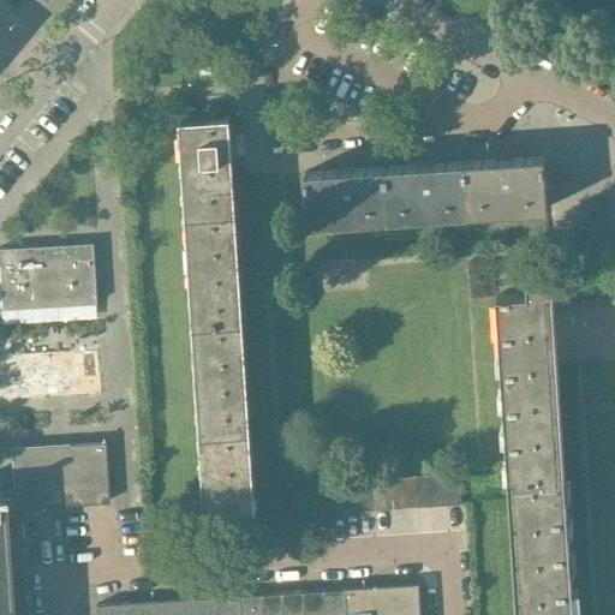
[(201,63),(201,64),(202,73),(215,72),(214,61),(201,63)]
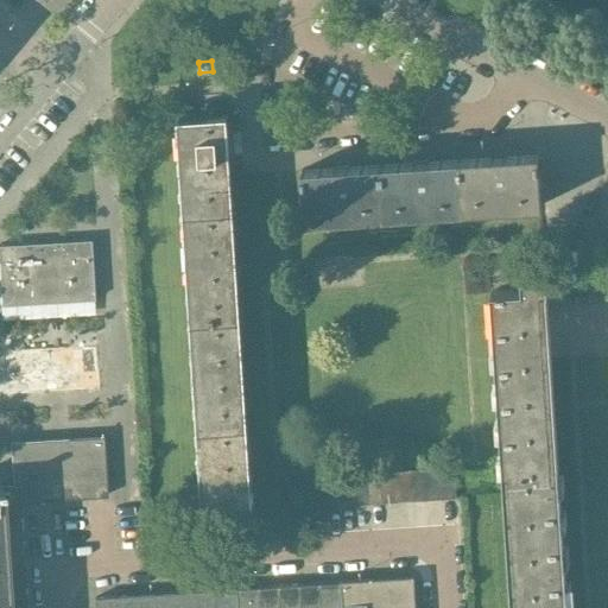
[(220,113),(201,114),(179,116),(204,507),(203,507),(203,510),(253,506),(251,477),(244,477),(223,156),(230,154),(228,133),(221,133),(220,113)]
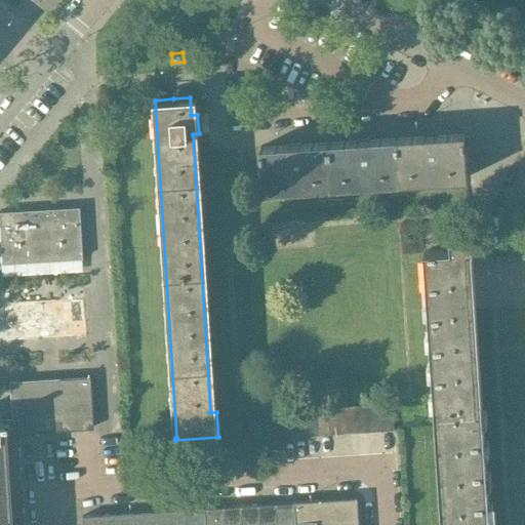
[(436,134),(423,135),(423,136),(395,137),(398,182),(465,177),(467,177),(463,133),(461,133),(436,135),(436,134)]
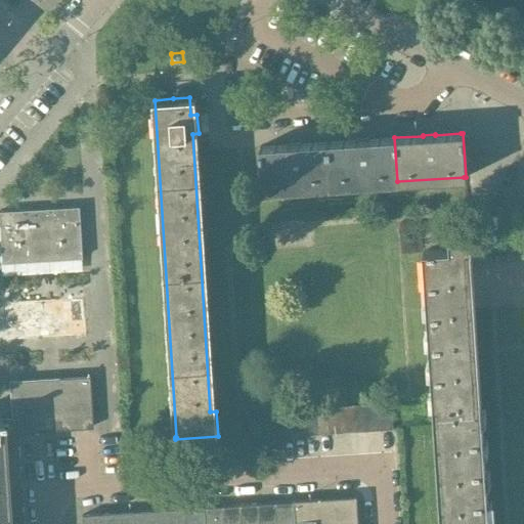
[(368,138),(355,139),(355,140),(329,142),(332,185),(397,181),(394,137),(368,139),(368,138)]
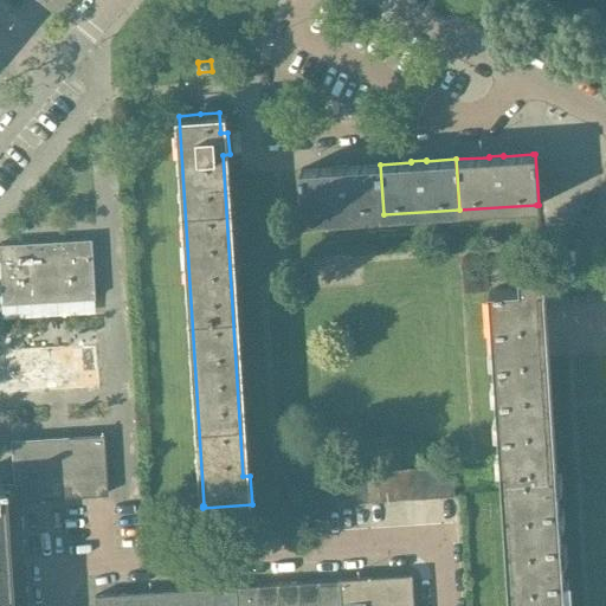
[(347,166),(333,167),(303,169),(301,169),(304,220),(307,220),(384,214),(380,165),(348,166),(347,166)]
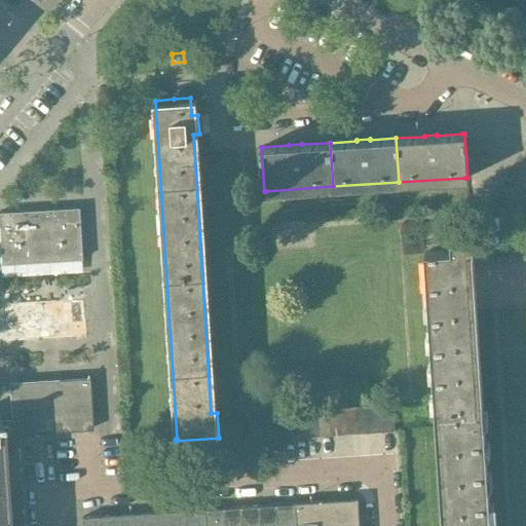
[(30,208),(42,207),(41,197),(29,197),(30,208)]
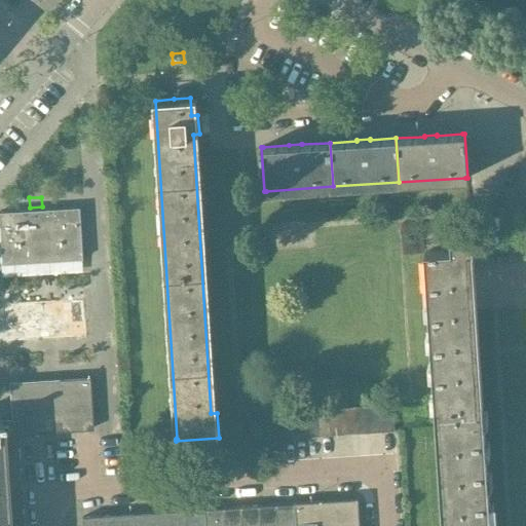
[(77,208),(0,212),(0,221),(0,227),(0,249),(1,264),(80,259),(78,223),(76,223),(76,209),(77,209),(77,208)]
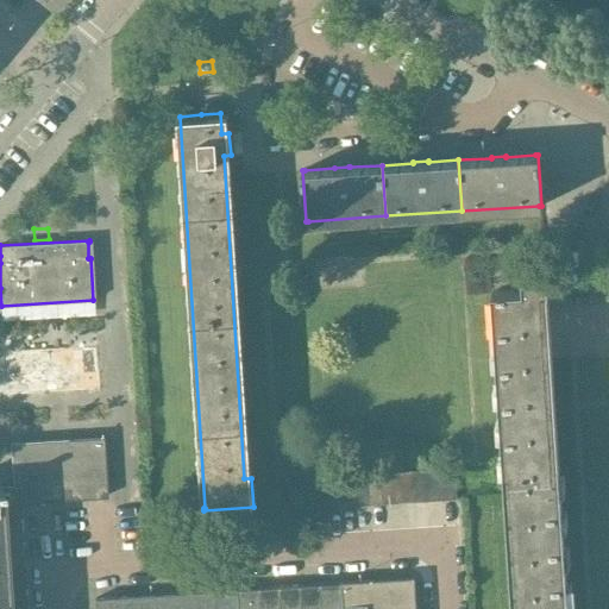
[(515,290),(491,292),(491,294),(493,294),(504,479),(559,476),(547,290),(548,290),(547,276),(514,278),(515,290)]
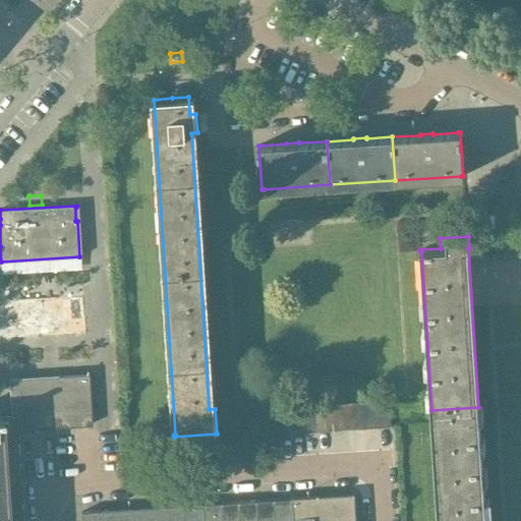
[(81,296),(3,301),(6,339),(84,334),(81,296)]
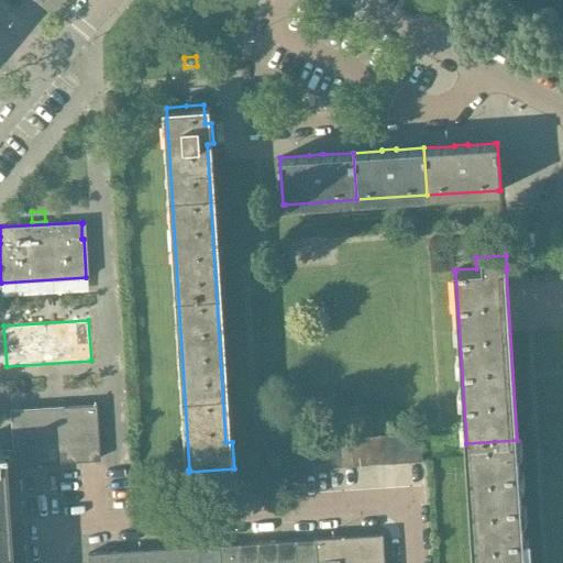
[(95,404),(66,406),(69,461),(98,459),(98,457),(96,457),(95,442),(97,442),(95,404)]
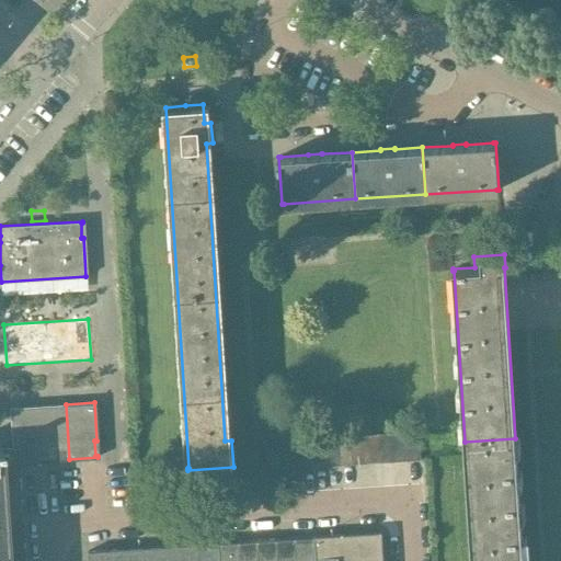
[(66,404),(39,407),(43,460),(69,459),(66,404)]
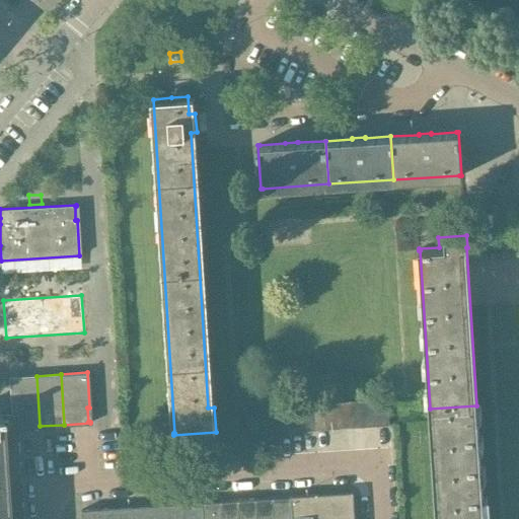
[(36,376),(9,377),(11,415),(14,415),(15,428),(40,426),(36,376)]
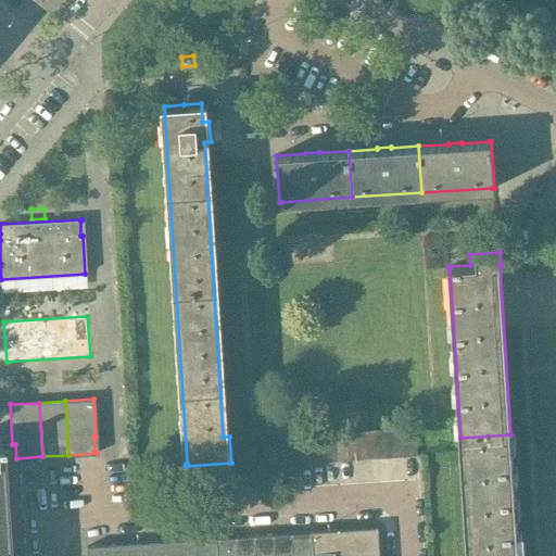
[(415,427),(400,428),(402,456),(416,455),(415,427)]
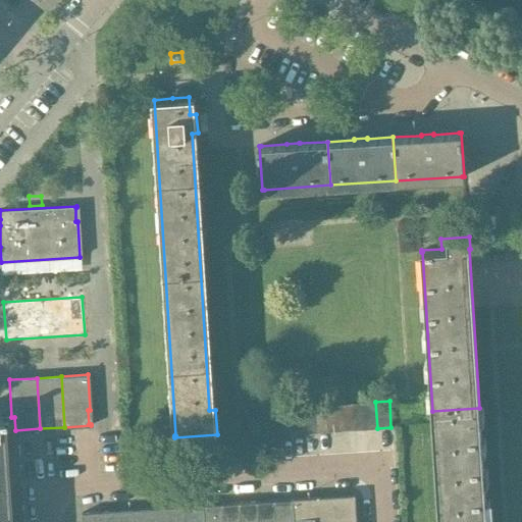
[(375,402),(363,403),(365,429),(377,428),(375,402)]
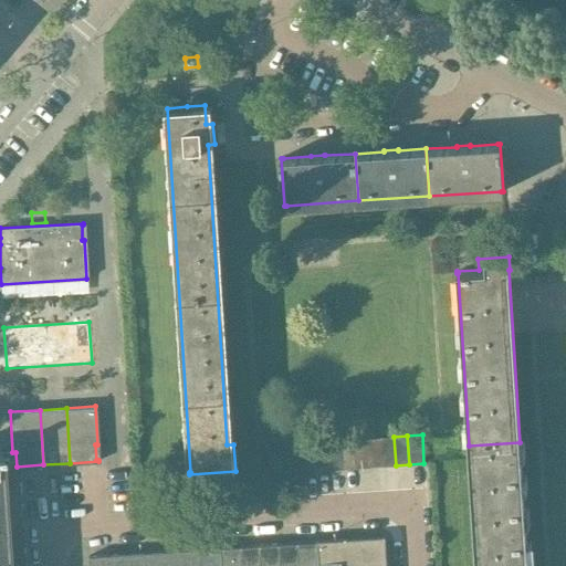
[(380,437),(367,438),(369,467),(381,465),(380,437)]
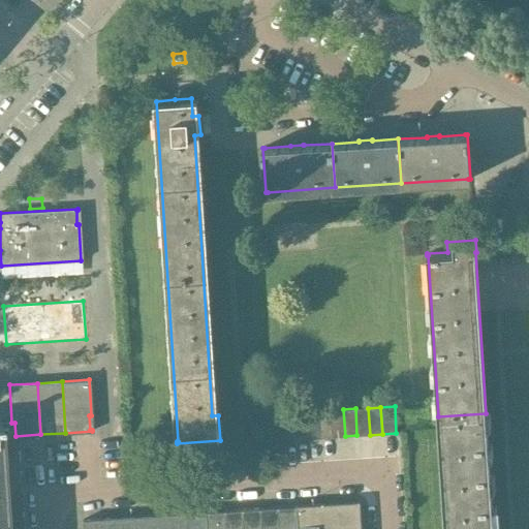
[(368,408),(355,408),(356,435),(370,435),(368,408)]
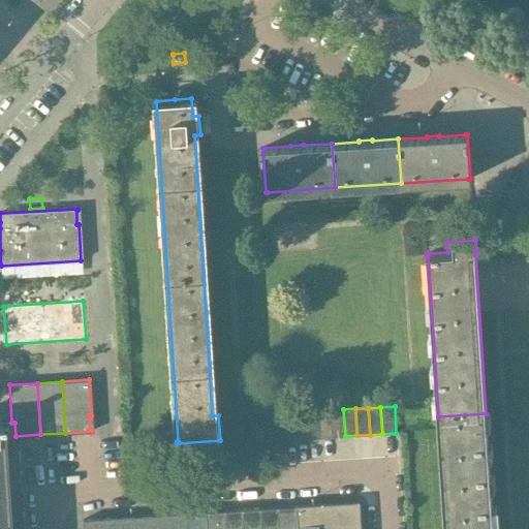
[(343,409),(331,410),(333,437),(345,436),(343,409)]
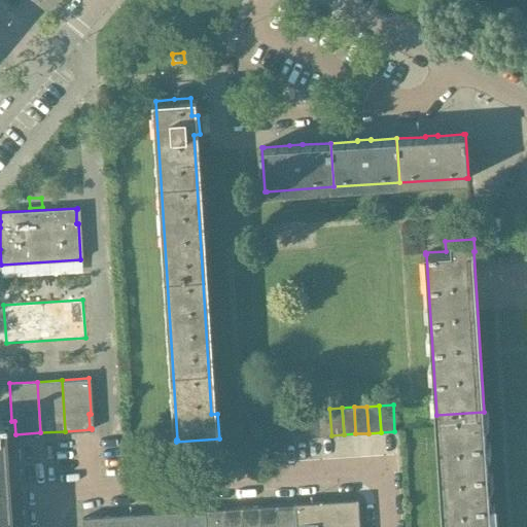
[(329,409),(317,410),(319,436),(331,435),(329,409)]
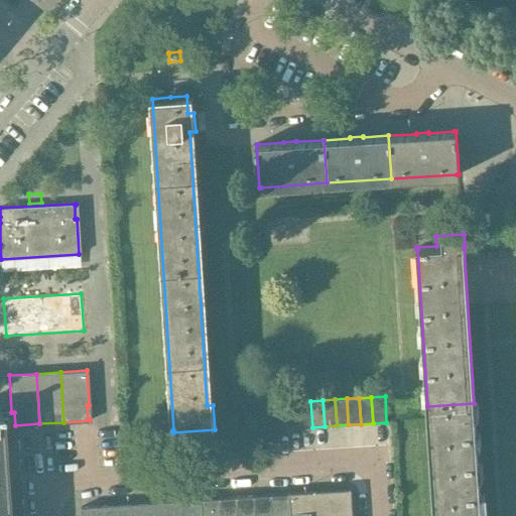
[(310,401),(298,402),(299,428),(312,427),(310,401)]
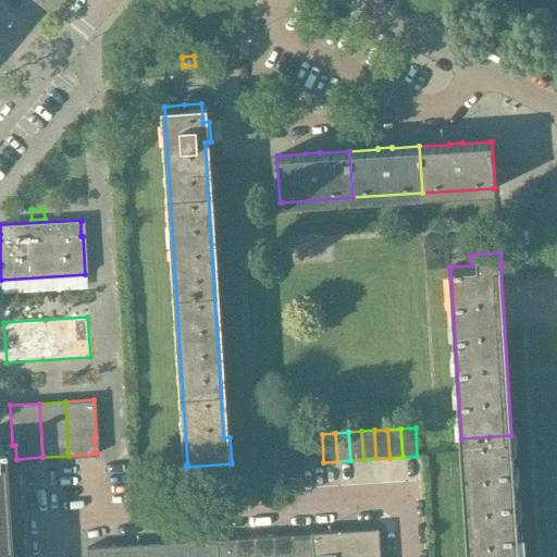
[(309,434),(296,435),(298,463),(311,462),(309,434)]
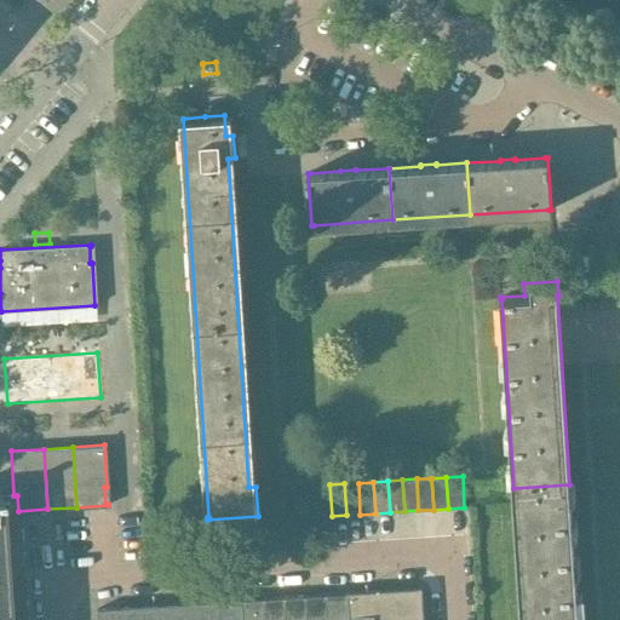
[(359,483),(344,483),(346,515),(360,515),(359,483)]
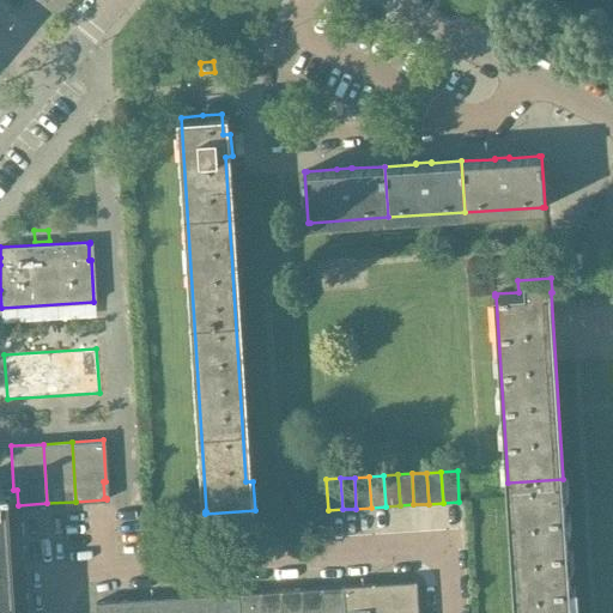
[(326,479),(311,480),(314,511),(328,510),(326,479)]
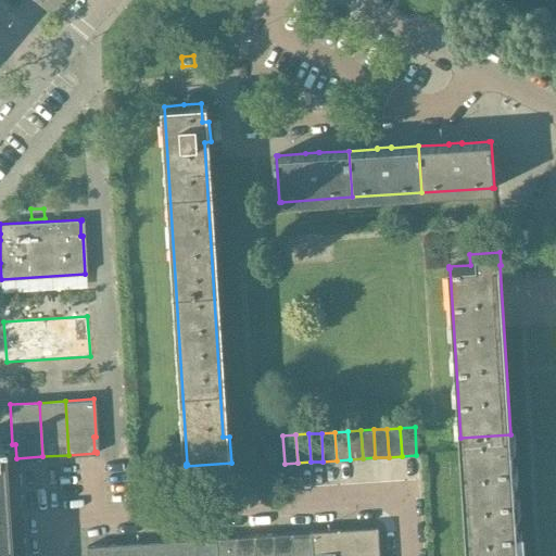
[(518,555),(515,500),(510,434),(460,438),(468,555),(518,555)]
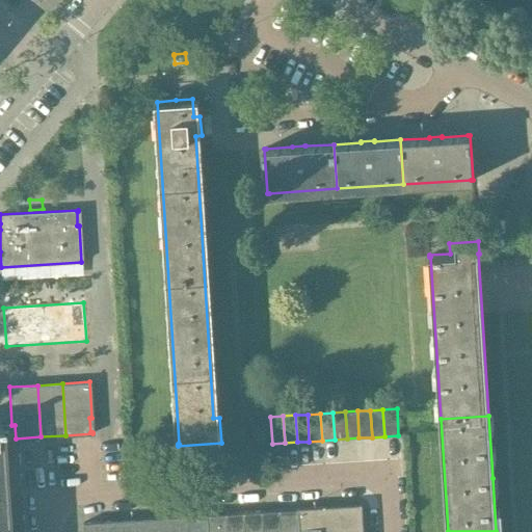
[(0,531),(21,531),(16,439),(15,425),(11,425),(1,426),(0,423),(0,422),(0,531)]
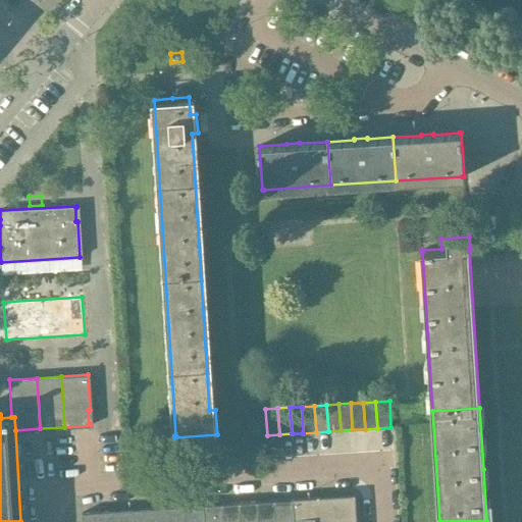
[(356,521),(355,496),(294,499),(295,521),(356,521)]
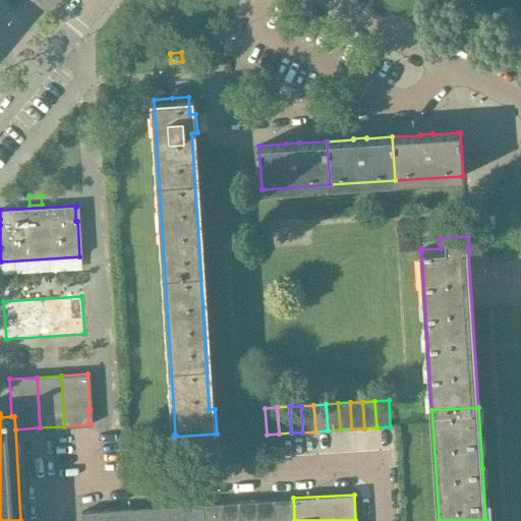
[(294,520),(293,498),(204,504),(204,520),(294,520)]
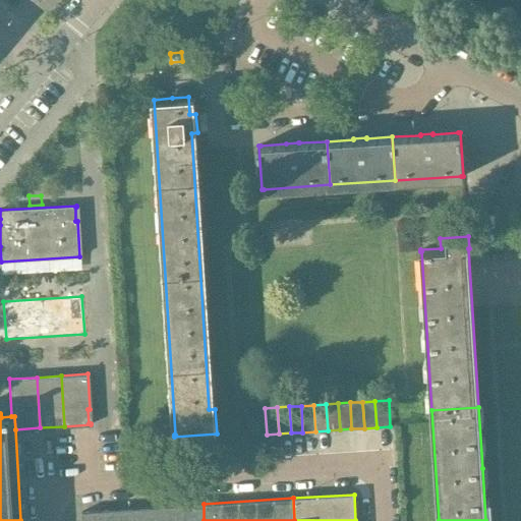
[(204,520),(204,504),(81,512),(81,520),(204,520)]
